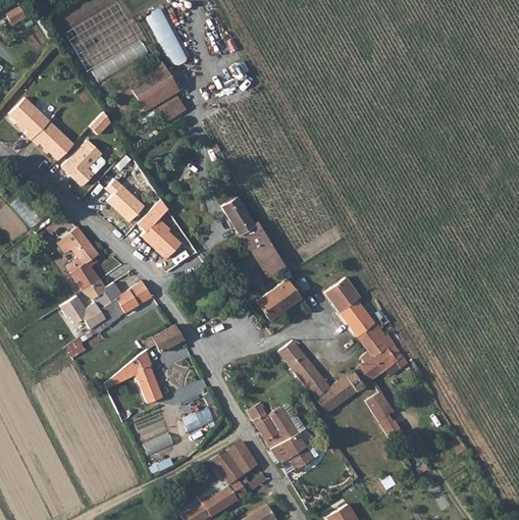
[(21,4),(8,11),(14,22),(28,15),(21,4)]
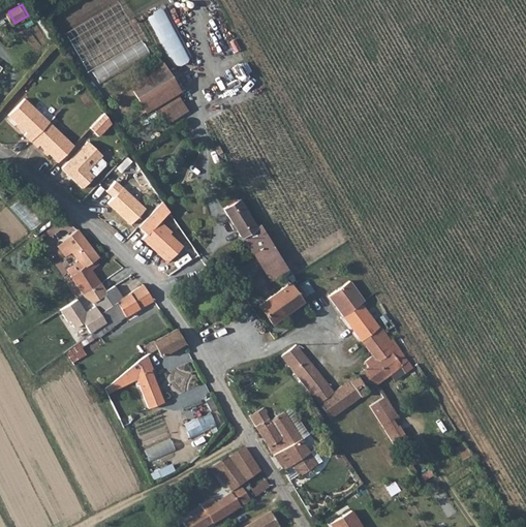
[(169,4),(152,14),(181,65),(198,56),(169,4)]
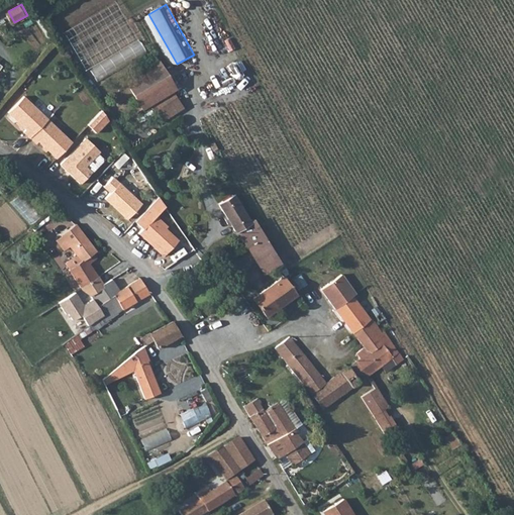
[(101,79),(150,50),(128,12),(121,16),(131,33),(122,38),(127,46),(94,65),(101,79)]
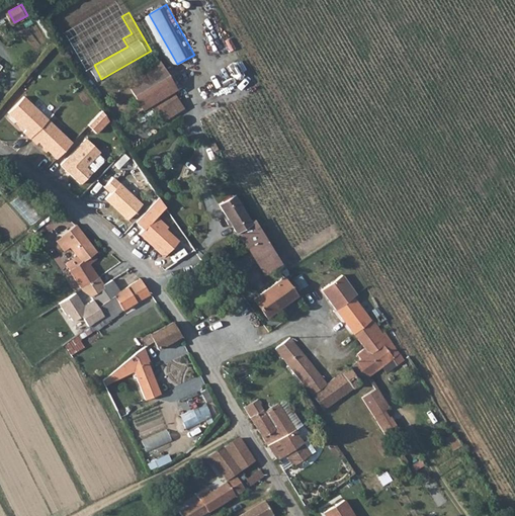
[(160,59),(125,80),(144,110),(177,89),(160,59)]
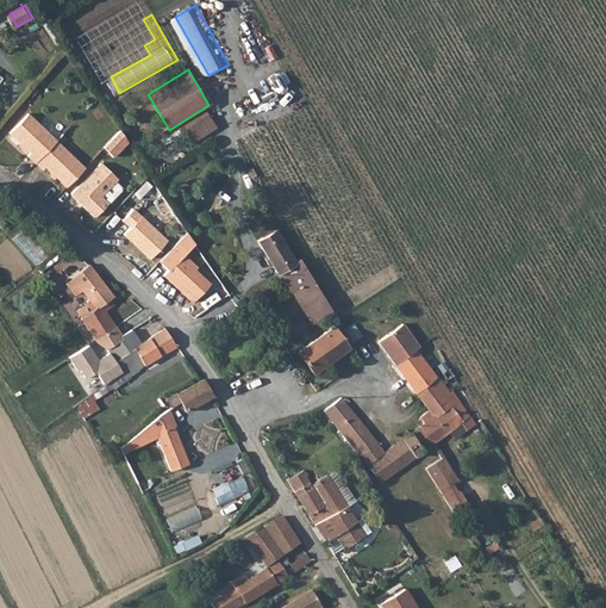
[(213,109),(187,125),(197,141),(223,124),(213,109)]
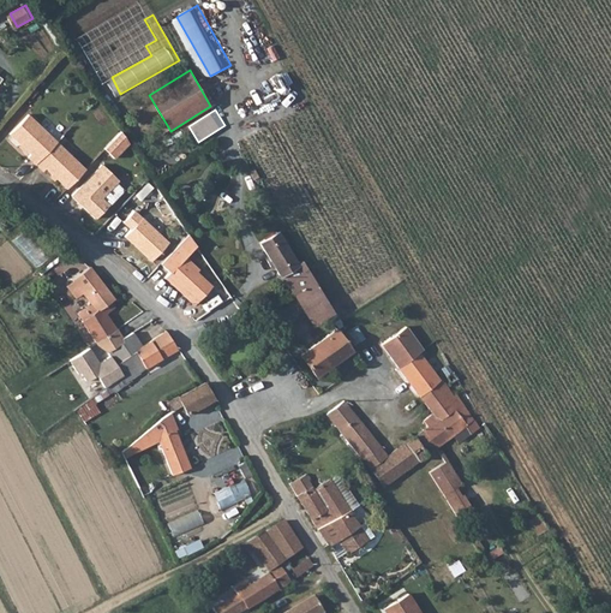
[(28,114),(9,135),(30,154),(28,158),(42,171),(46,168),(66,188),(85,168),(28,114)]
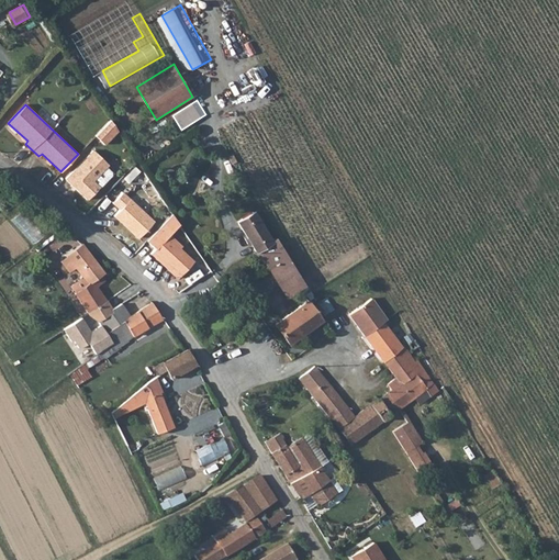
[(118,127),(111,118),(109,120),(96,134),(105,142),(118,127)]
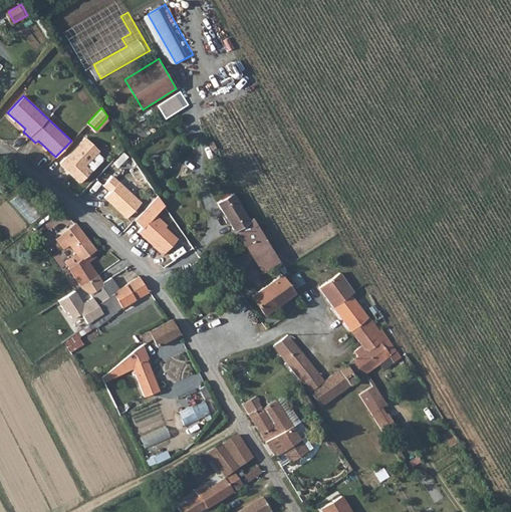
[(104,154),(85,136),(60,163),(80,182),(91,170),(92,170),(102,159),(104,154)]
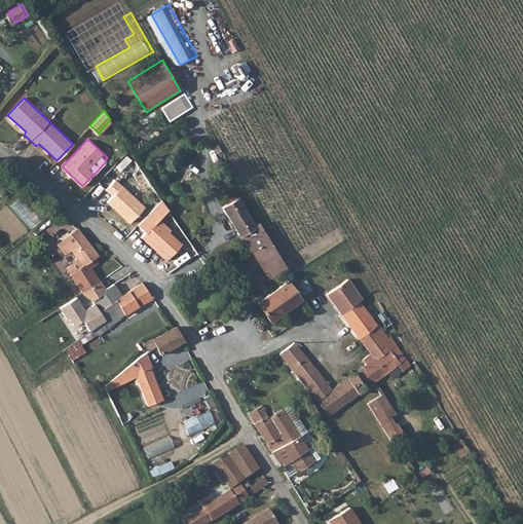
[(146,207),(116,180),(107,190),(114,196),(109,201),(132,223),(146,207)]
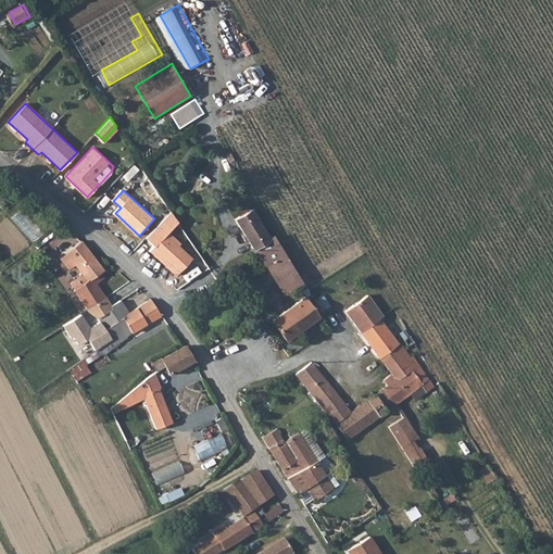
[(26,205),(16,215),(39,239),(50,228),(26,205)]
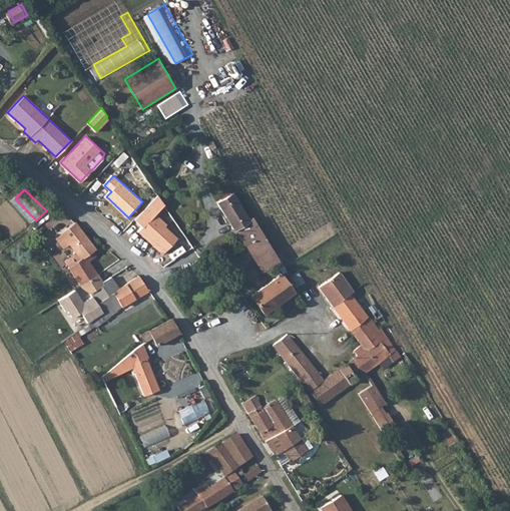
[(157,195),(148,205),(155,211),(164,200),(159,193),(157,195)]
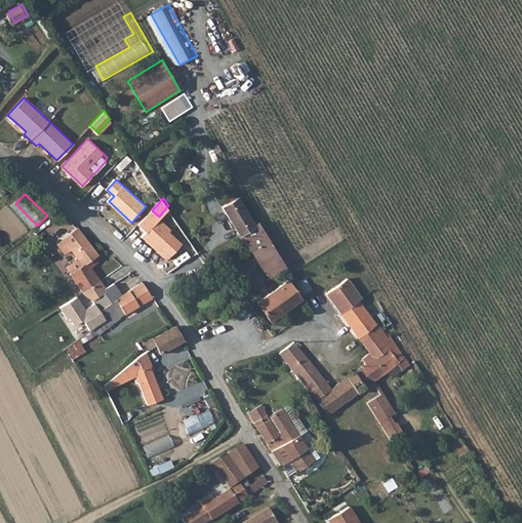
[(239,233),(252,224),(237,198),(221,207),(237,234),(239,233)]
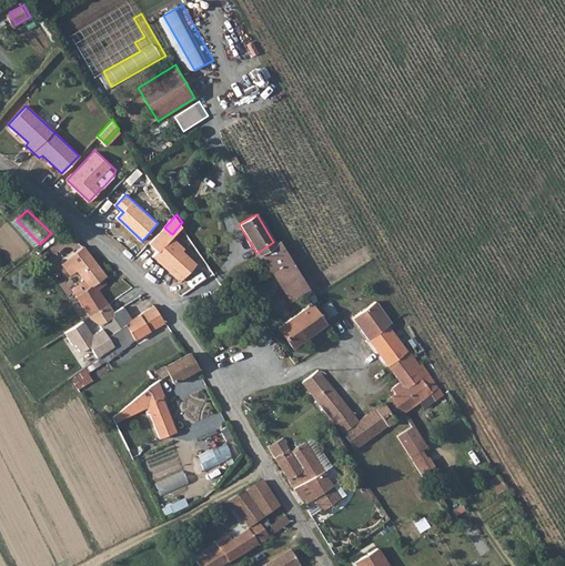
[(261,254),(271,272),(291,261),(278,239),(273,242),(259,252),(261,254)]
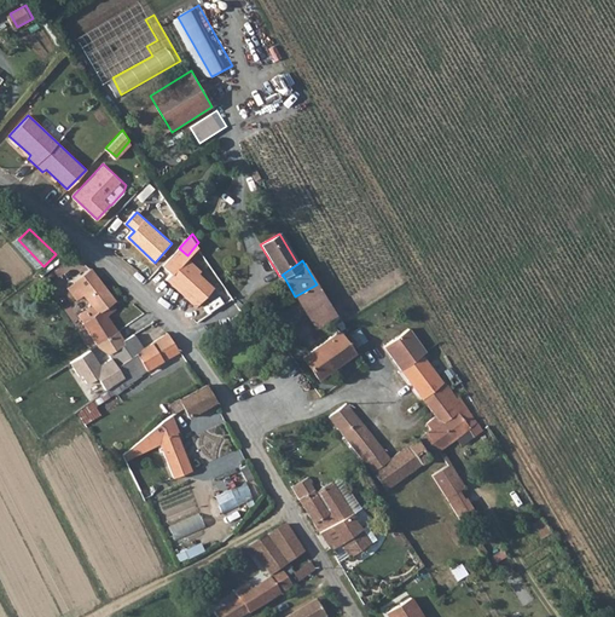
[(110,300),(112,298),(90,266),(73,280),(73,281),(65,286),(74,298),(81,293),(91,305),(88,305),(86,305),(85,309),(77,313),(96,342),(99,340),(105,350),(122,340),(121,336),(105,313),(115,306),(110,300)]
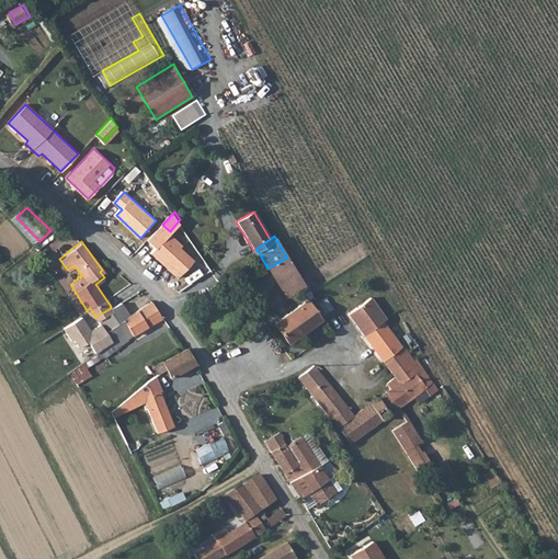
[(304,284),(287,258),(268,269),(285,297),(304,284)]
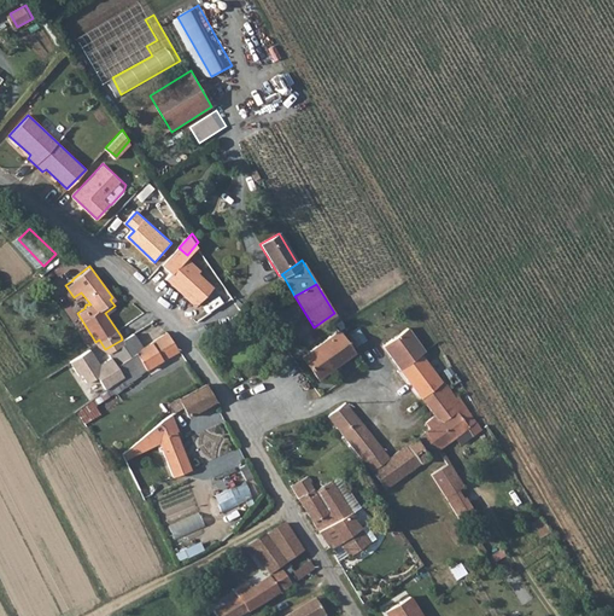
[(99,391),(99,393),(107,404),(133,385),(130,382),(142,375),(142,373),(163,360),(174,354),(179,360),(186,355),(179,344),(175,347),(167,333),(142,348),(132,331),(121,336),(122,340),(105,349),(123,375),(99,391)]
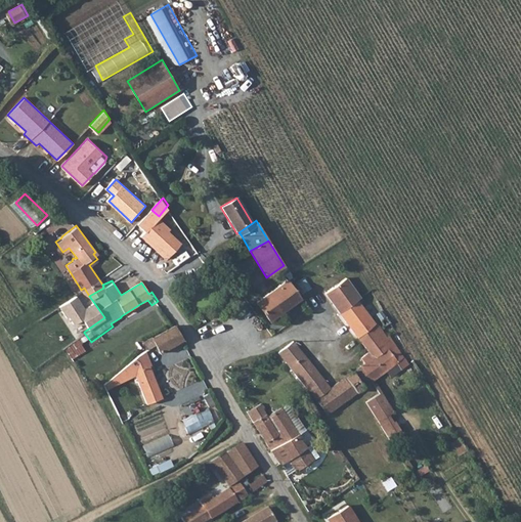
[(298,299),(287,280),(255,302),(267,320),(268,320),(298,299)]
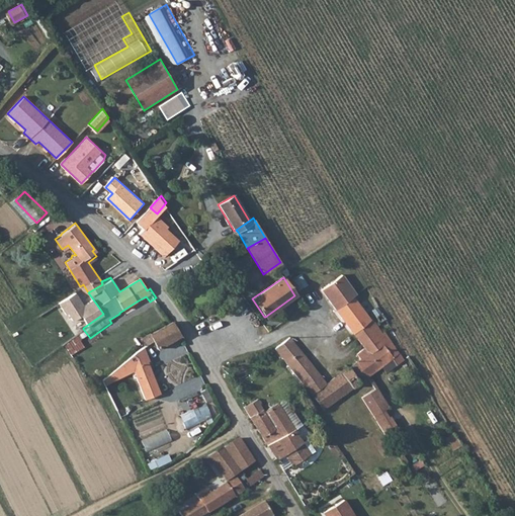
[(357,332),(370,322),(359,305),(365,302),(358,290),(349,284),(333,295),(332,296),(357,332)]
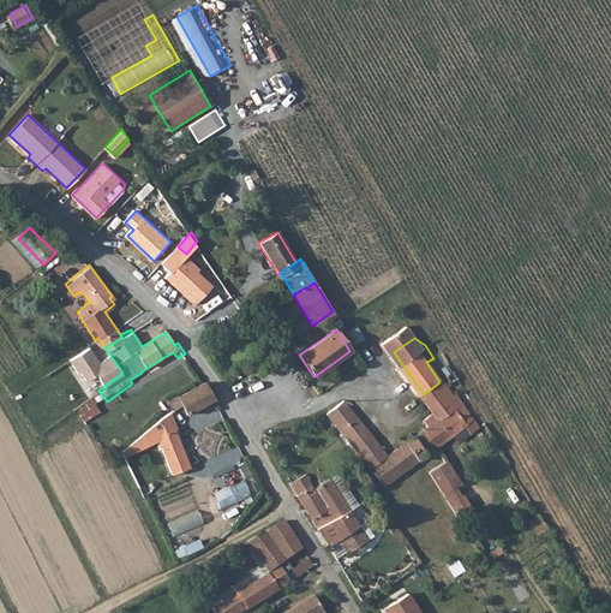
[(462,378),(459,372),(450,376),(453,384),(462,378)]
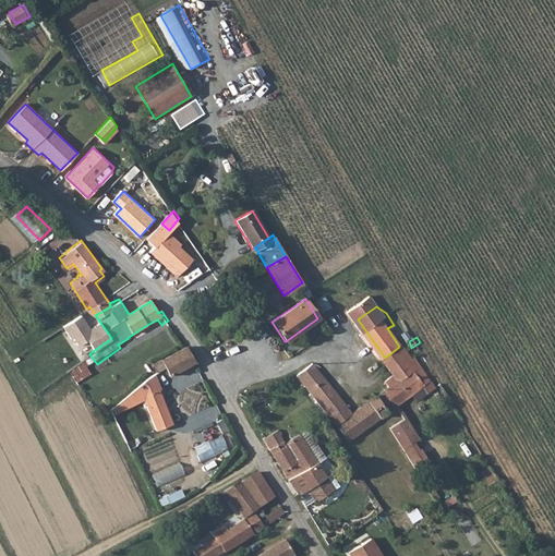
[(418,357),(414,359),(405,343),(399,347),(385,358),(397,374),(387,381),(391,386),(413,370),(425,385),(433,381),(418,357)]
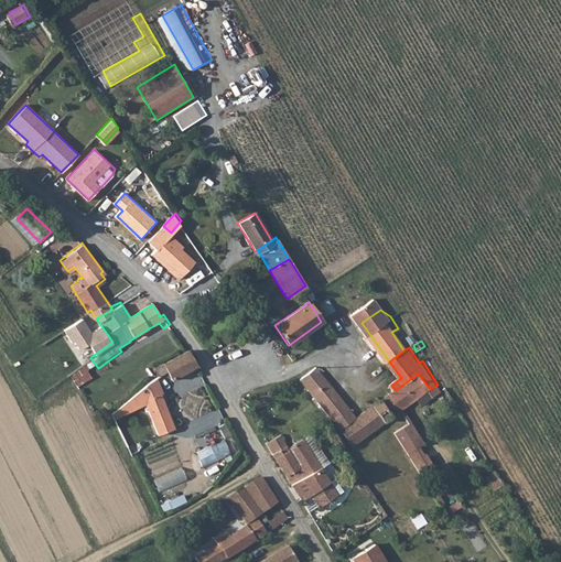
[(164,374),(166,378),(173,375),(175,378),(200,364),(191,348),(166,363),(166,361),(158,366),(162,375),(164,374)]
